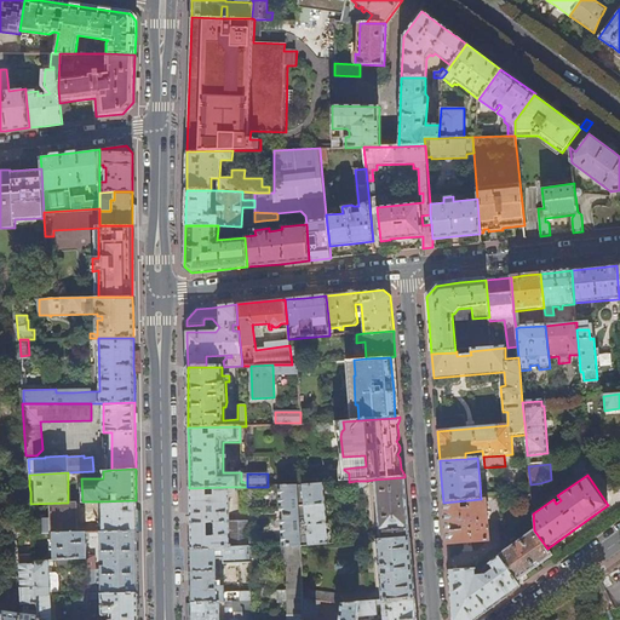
[(407,503),(405,477),(374,480),(379,540),(409,538),(407,503)]
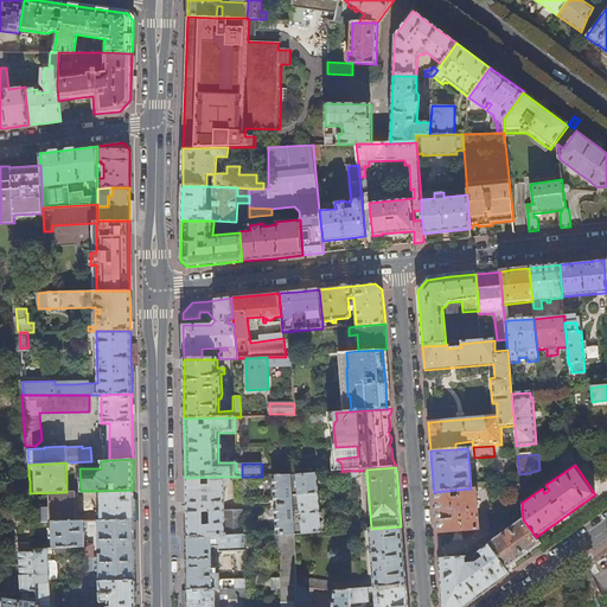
[(300,513),(294,515),(295,535),(323,532),(323,530),(324,529),(323,512),(320,512),(317,473),(296,475),(300,513)]
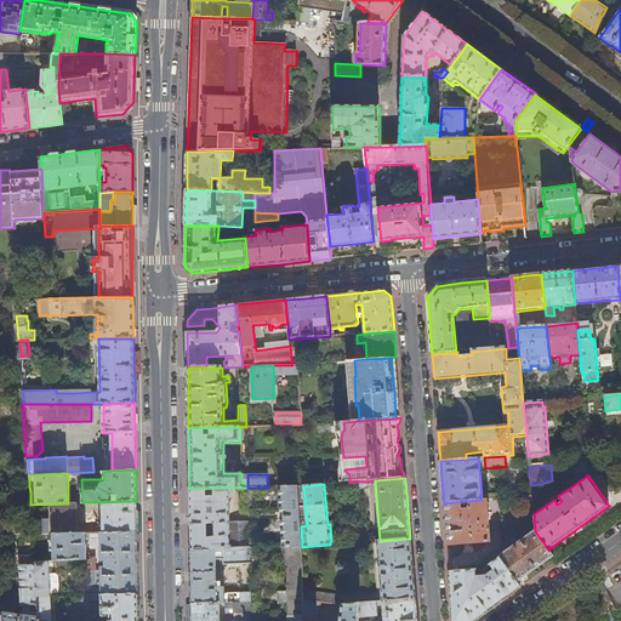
[(279,486),(283,547),(302,547),(301,527),(298,486),(289,486),(279,486)]
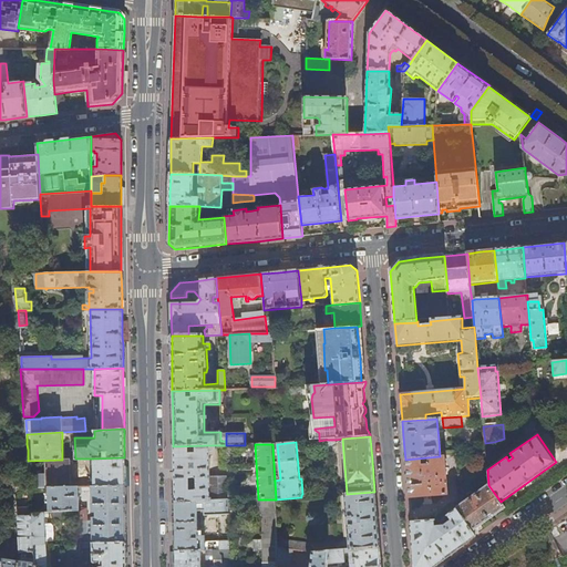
[(174,472),(175,503),(227,500),(227,477),(209,477),(208,450),(212,449),(212,445),(173,446),(174,472)]
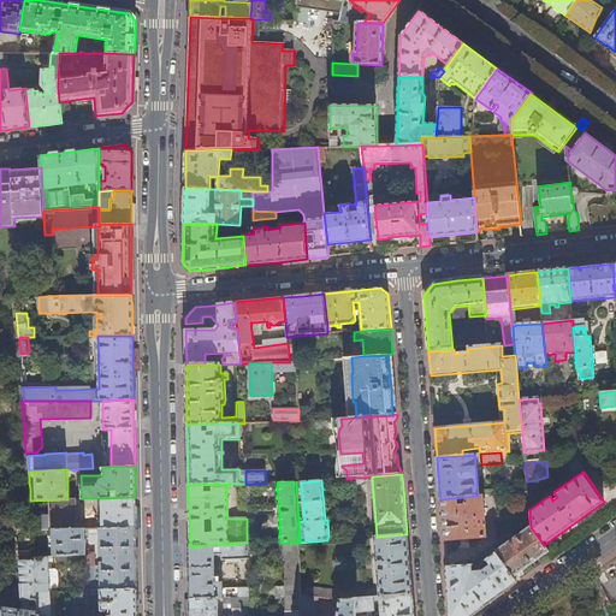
[(527,492),(511,493),(511,503),(528,502),(527,492)]
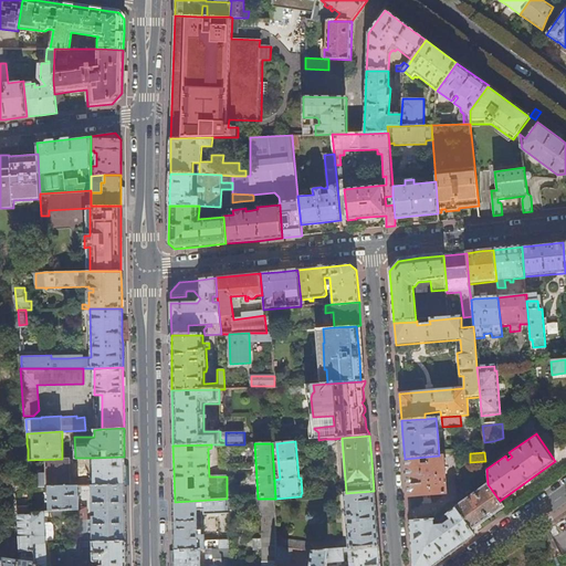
[(408,498),(447,494),(443,456),(439,456),(405,459),(406,479),(408,498)]
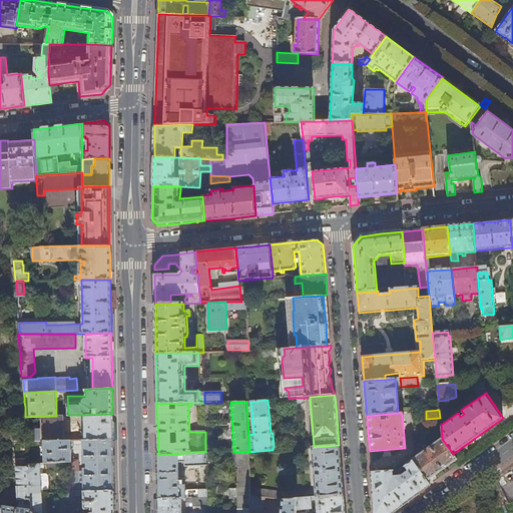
[(113,429),(112,414),(84,415),(84,440),(113,440),(113,429)]
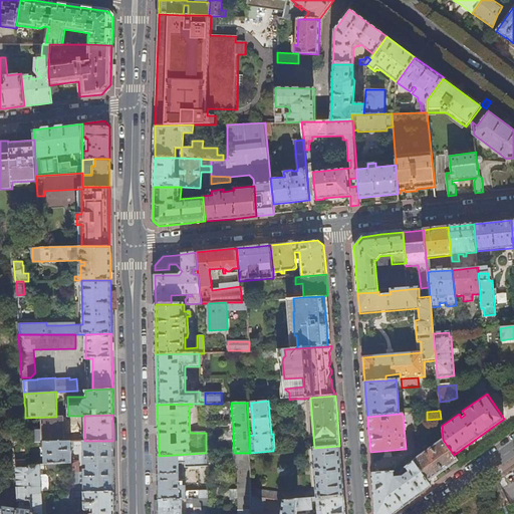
[(27,442),(43,441),(64,441),(64,424),(66,424),(66,416),(56,417),(25,418),(26,427),(37,426),(41,425),(41,432),(36,433),(26,433),(27,442)]
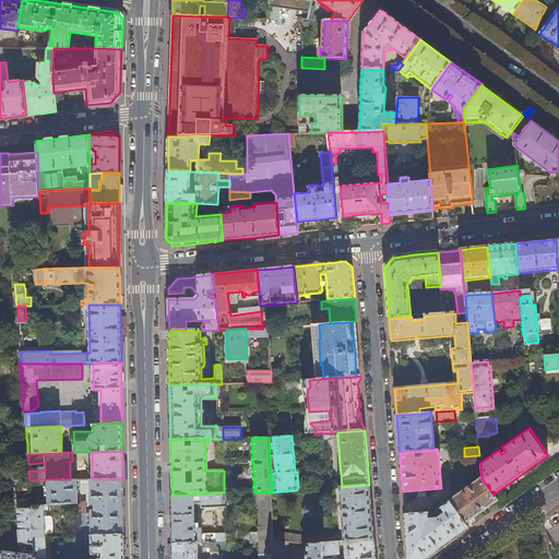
[(498,501),(494,495),(482,478),(450,501),(450,502),(465,524),(483,513),(498,501)]
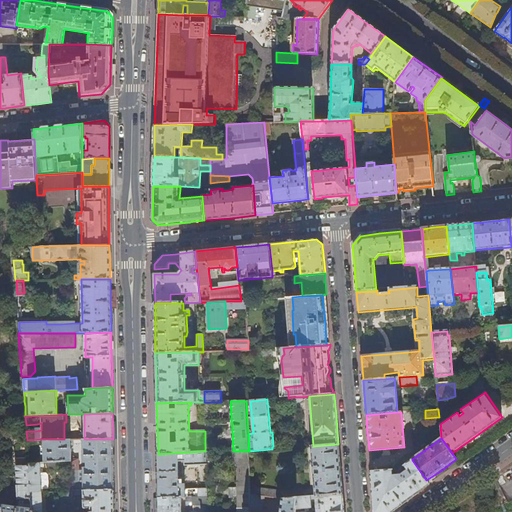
[(27,440),(28,458),(29,462),(40,462),(44,462),(43,439),(27,440)]
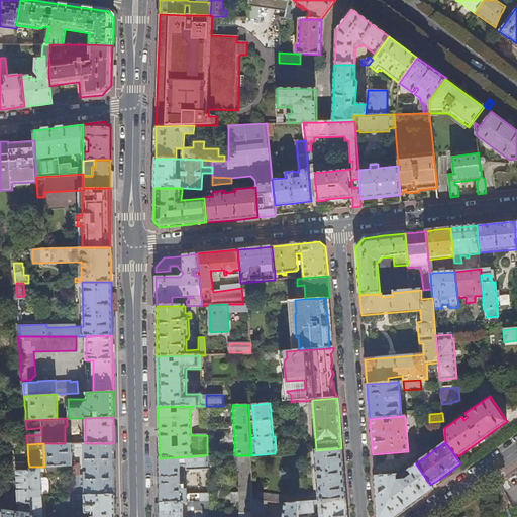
[(81,446),(81,443),(65,443),(43,443),(44,467),(73,466),(72,447),(81,446)]
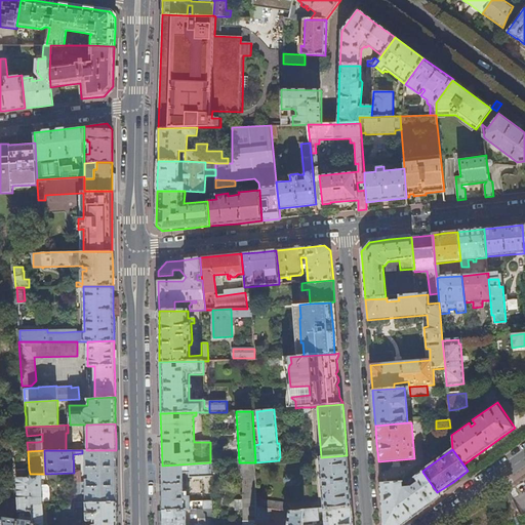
[(116,481),(116,450),(86,450),(85,450),(85,475),(89,475),(89,479),(85,479),(86,495),(81,495),(81,483),(77,484),(77,481),(75,479),(74,479),(74,503),(117,502),(116,481)]
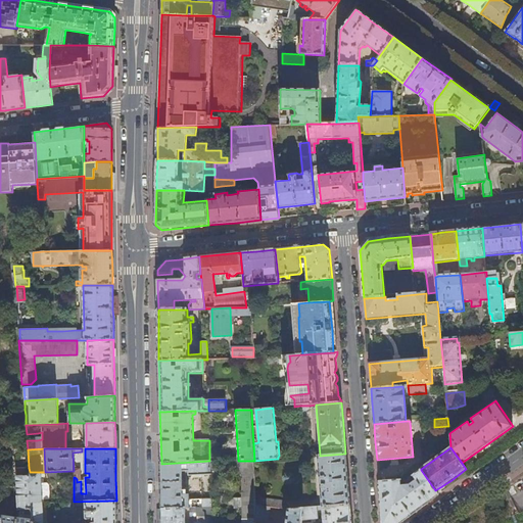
[(347,477),(345,454),(320,456),(318,456),(322,507),(349,505),(347,477)]
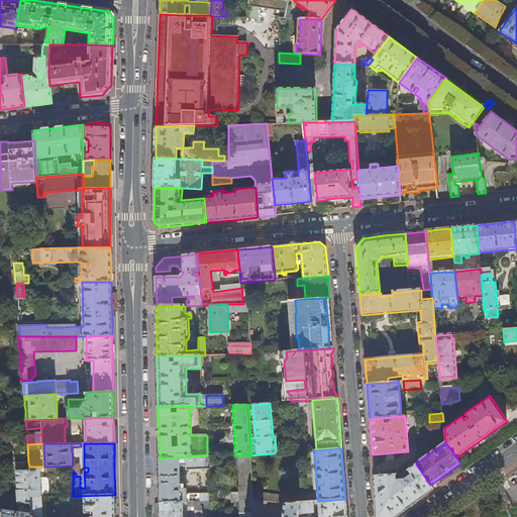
[(208,456),(207,455),(160,458),(160,481),(160,504),(183,503),(188,502),(210,501),(209,467),(208,456)]
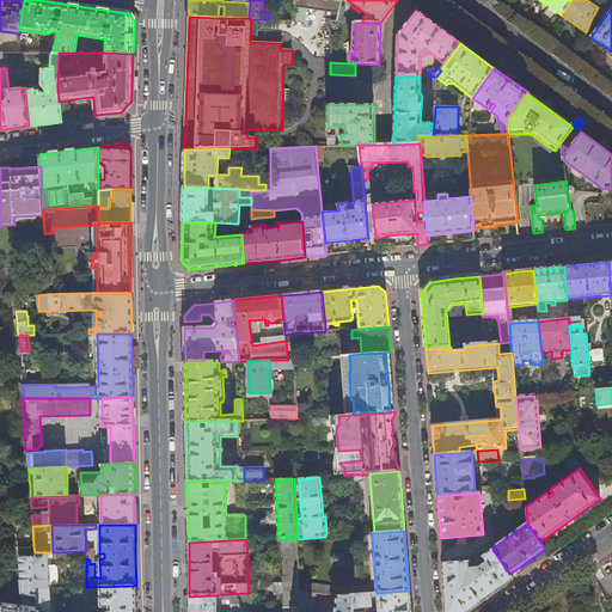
[(298,611),(300,592),(298,539),(279,539),(277,539),(277,556),(283,556),(283,583),(283,597),(283,609),(287,609),(286,611),(298,611)]
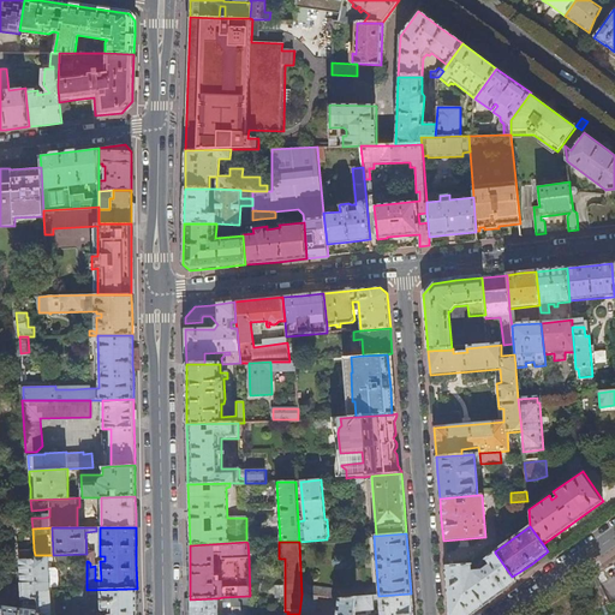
[(0,614),(39,614),(35,555),(34,550),(19,550),(21,560),(19,560),(21,572),(19,572),(18,573),(18,579),(19,580),(21,580),(22,599),(22,608),(0,604),(0,614)]
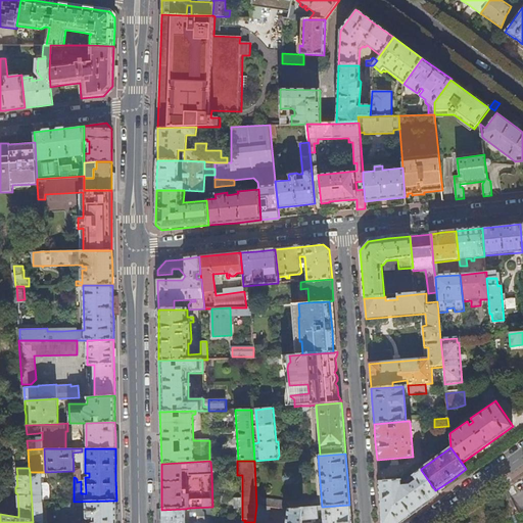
[(438,495),(435,490),(421,470),(413,476),(416,480),(410,485),(406,485),(406,484),(402,484),(402,486),(400,486),(400,480),(378,482),(381,522),(399,522),(413,514),(438,495)]
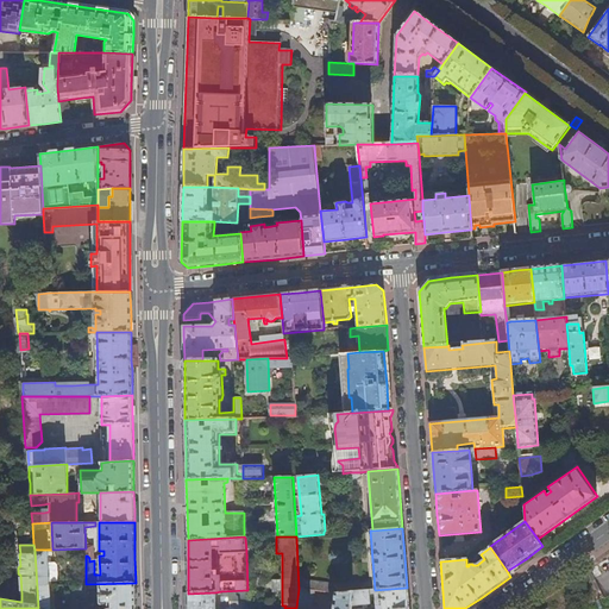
[(50,608),(48,550),(35,550),(38,608),(50,608)]
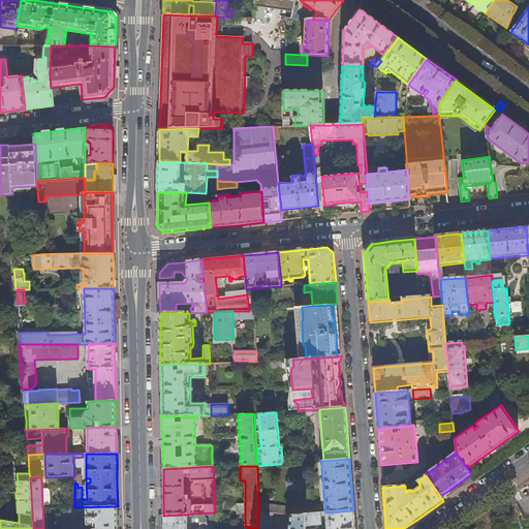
[(528,480),(510,494),(523,520),(528,516),(528,489),(528,488),(528,480)]
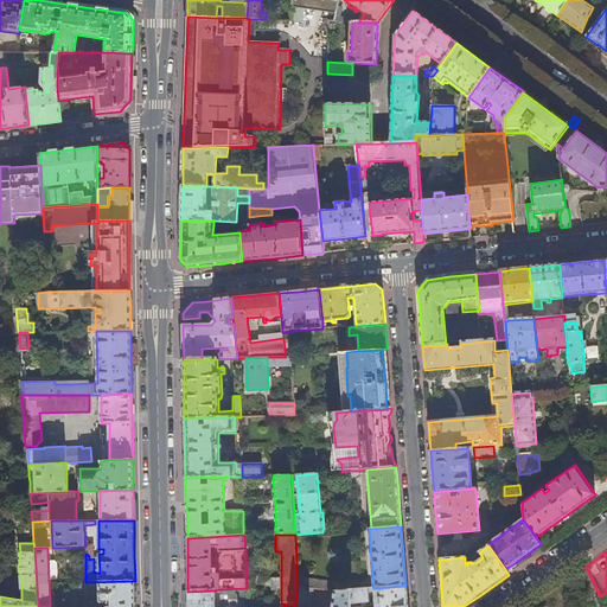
[(334,582),(334,592),(336,592),(352,590),(358,589),(358,580),(334,582)]
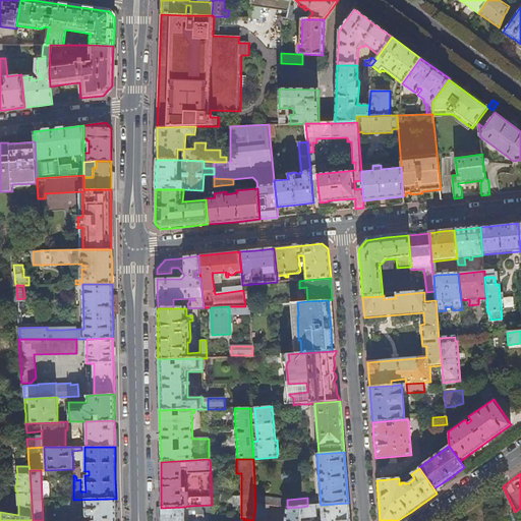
[(115,520),(116,520),(116,499),(73,500),(74,504),(84,504),(85,515),(87,517),(93,517),(93,520),(91,520),(115,520)]
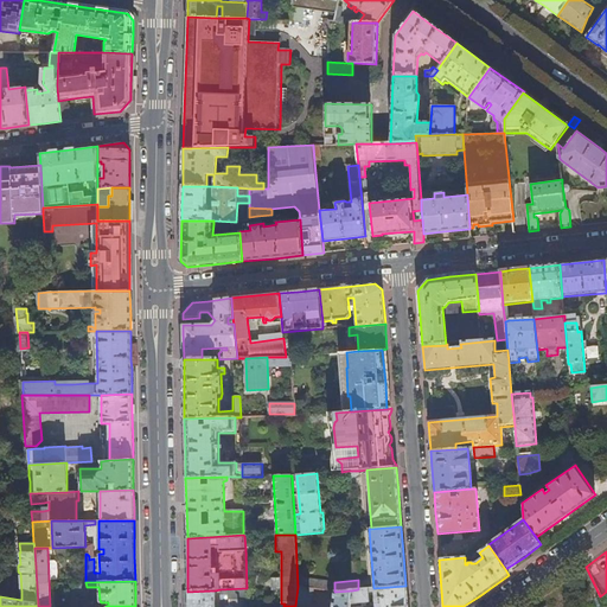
[(407,606),(406,586),(374,588),(375,606),(407,606)]
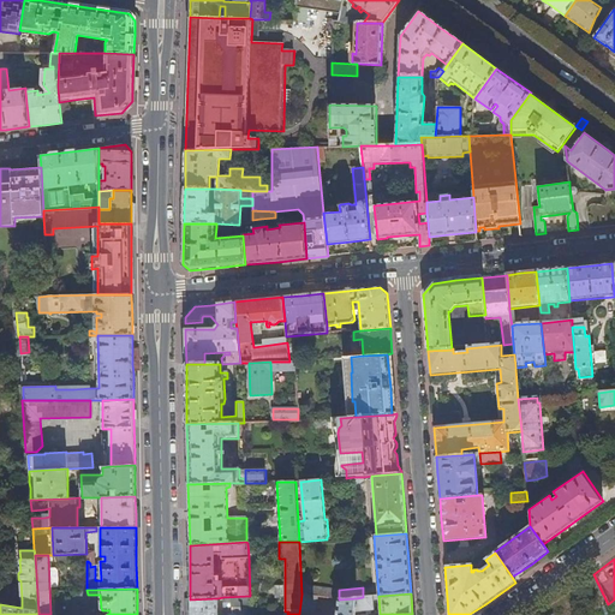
[(354,614),(354,613),(357,598),(340,599),(339,599),(336,614),(315,614),(318,597),(302,595),(299,614),(354,614)]
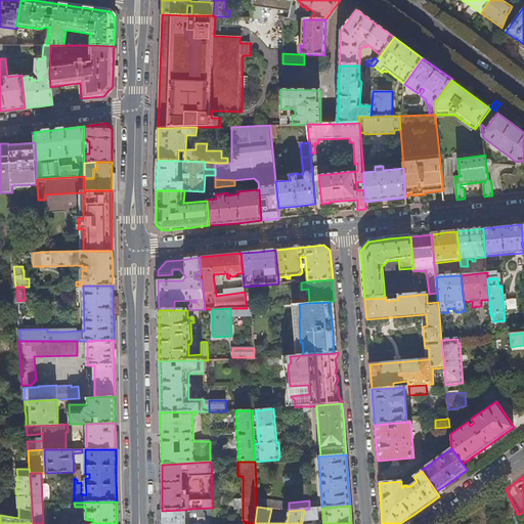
[(212,518),(213,508),(190,509),(191,518),(212,518)]
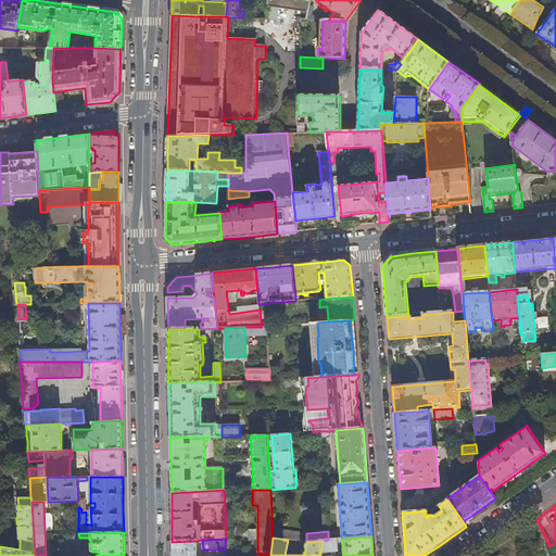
[(337,540),(328,540),(323,541),(320,554),(338,552),(337,540)]
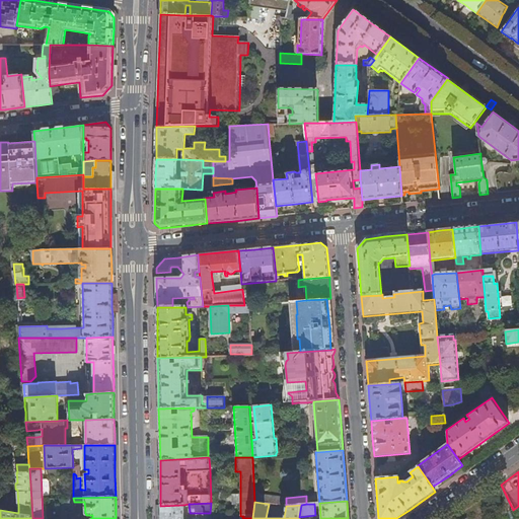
[(160,518),(198,518),(192,518),(191,518),(183,518),(183,505),(160,506),(161,516),(160,518)]
